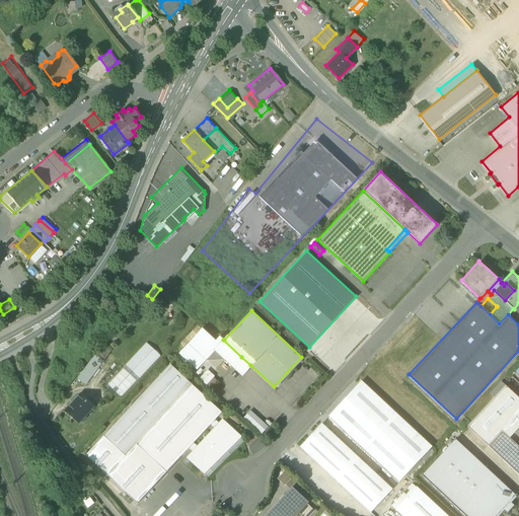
[(224,357),(233,365),(241,357),(223,340),(224,340),(219,336),(215,340),(202,327),(188,342),(206,358),(215,349),(224,357)]
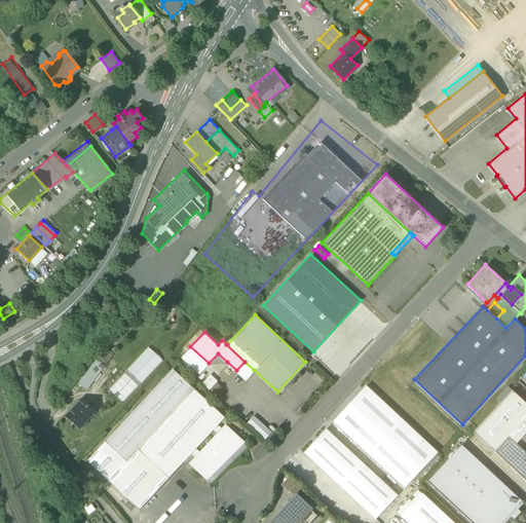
[(103,346),(83,371),(85,373),(87,374),(99,361),(104,365),(113,353),(103,346)]
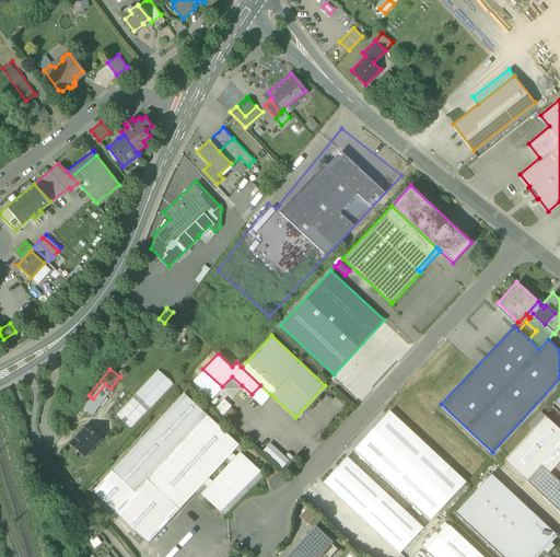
[(115,413),(130,427),(172,383),(156,369),(115,413)]
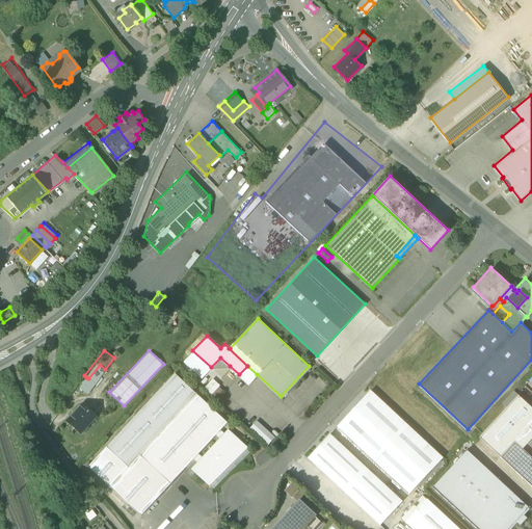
[(202,377),(211,367),(192,350),(183,361),(202,377)]
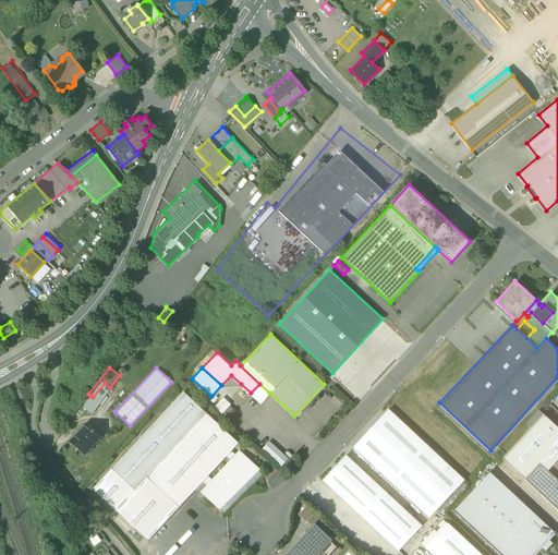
[(231,375),(221,385),(241,384),(231,375)]
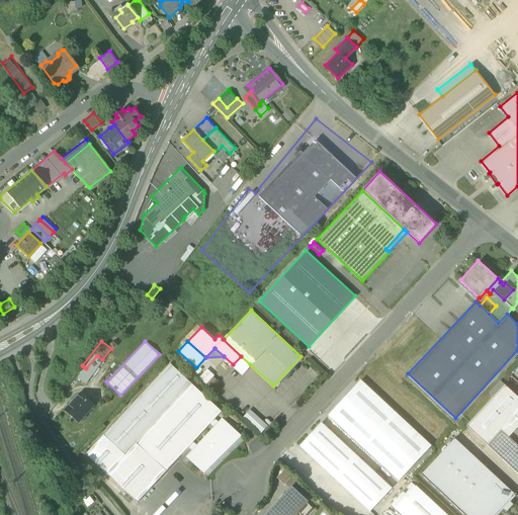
[(97,355),(86,368),(92,373),(102,359),(97,355)]
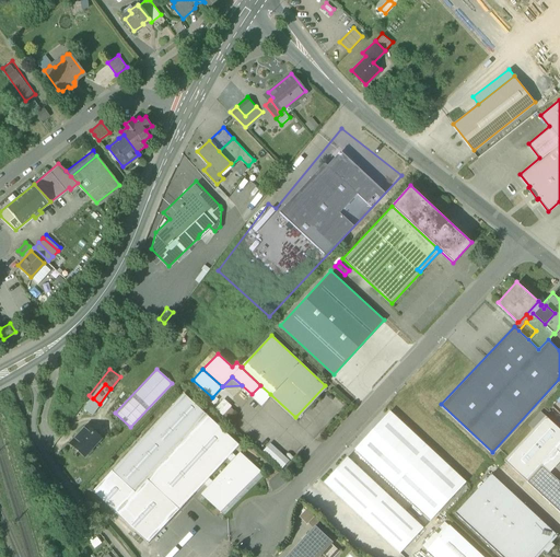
[(270,394),(260,385),(252,394),(261,403),(270,394)]
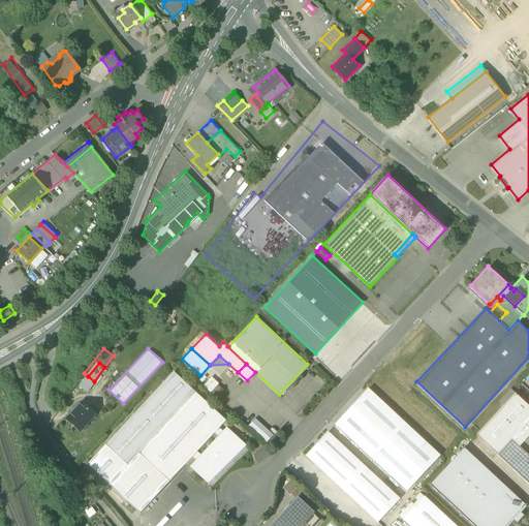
[(127,463),(138,452),(195,391),(174,370),(105,442),(127,463)]
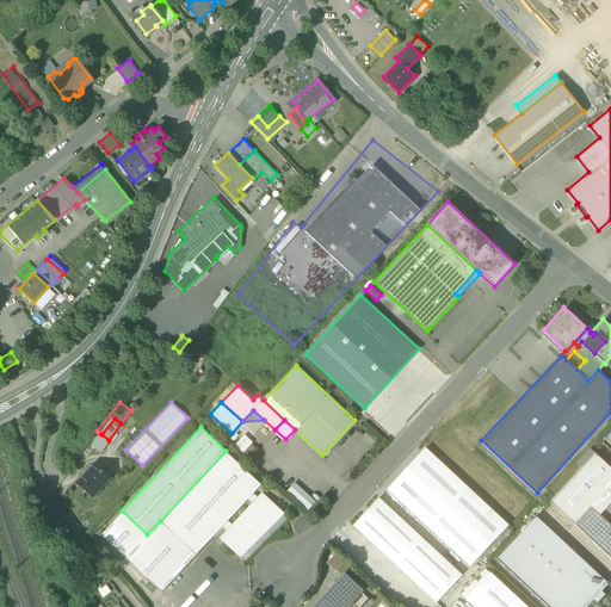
[(235,441),(247,453),(257,444),(245,432),(235,441)]
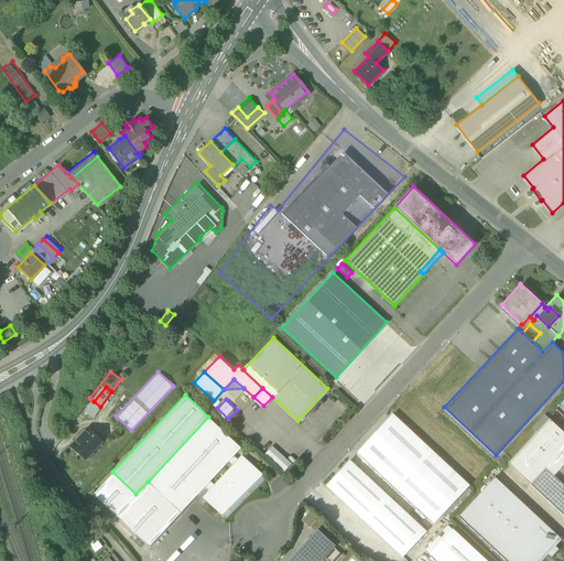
[(93,417),(100,407),(94,401),(91,400),(87,406),(84,410),(93,417)]
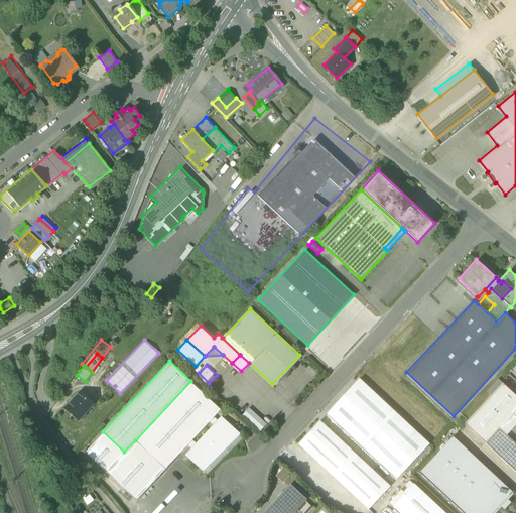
[(429,442),(359,377),(327,412),(397,477),(429,442)]
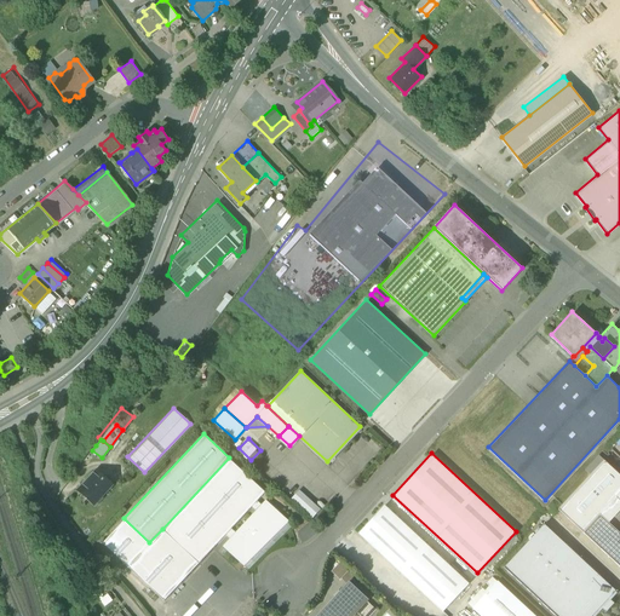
[(199,562),(225,533),(231,527),(264,491),(229,458),(162,529),(199,562)]
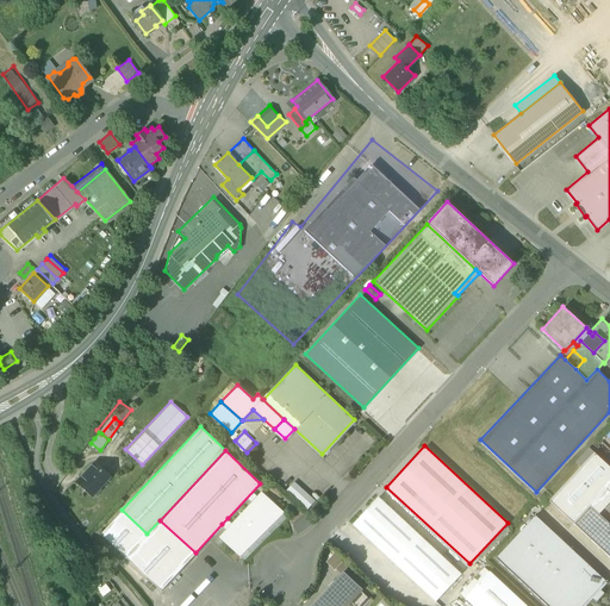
[(573,522),(609,555),(609,523),(598,513),(590,505),(605,488),(609,492),(609,466),(593,451),(549,499),(573,522)]
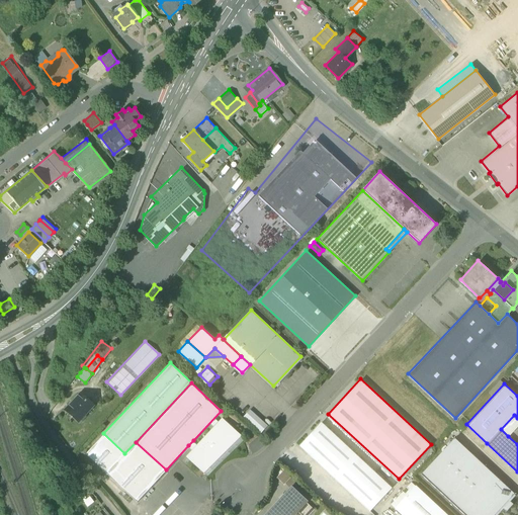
[(66,407),(79,419),(92,405),(79,393),(66,407)]
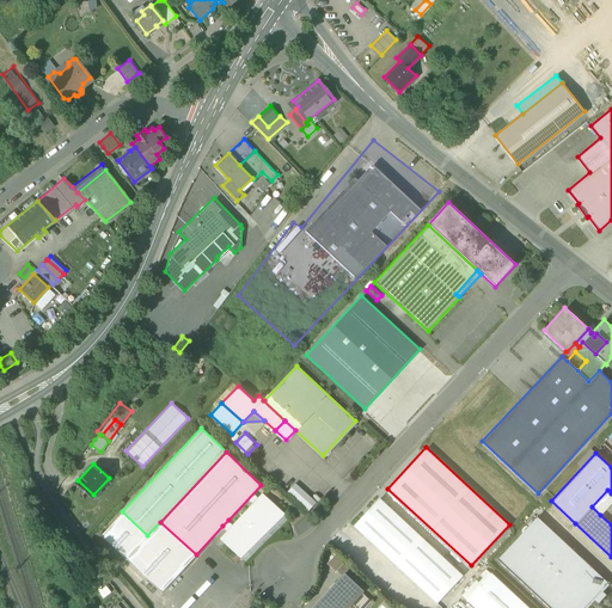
[(308,509),(317,501),(295,480),(287,489),(308,509)]
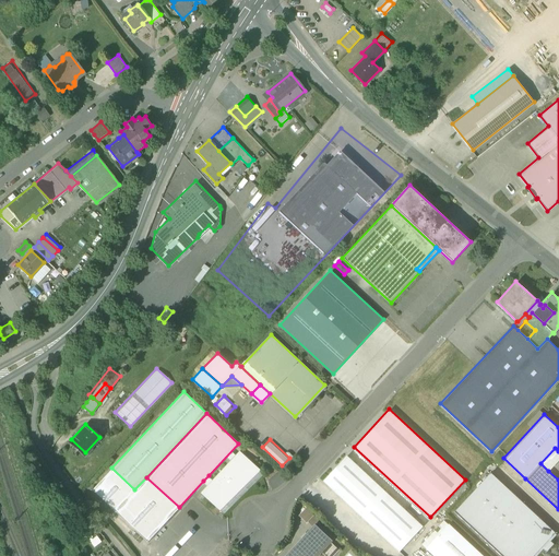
[(540,463),(548,471),(558,459),(558,451),(555,448),(540,463)]
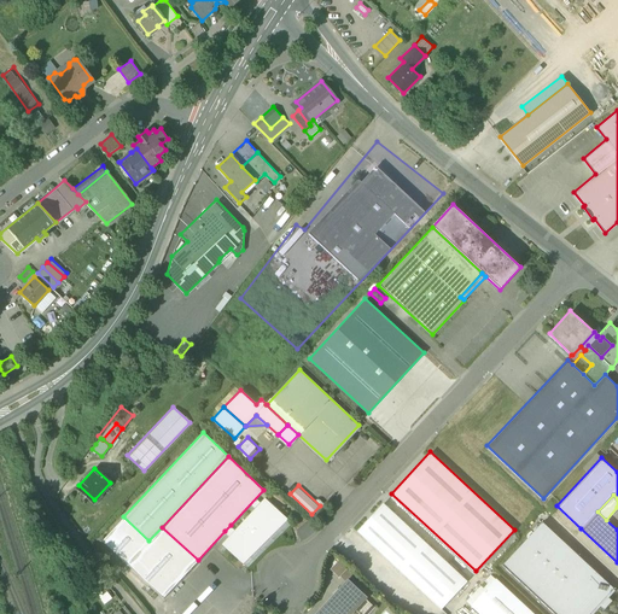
[(264,498),(235,530),(231,536),(223,543),(242,560),(283,515),(264,498)]
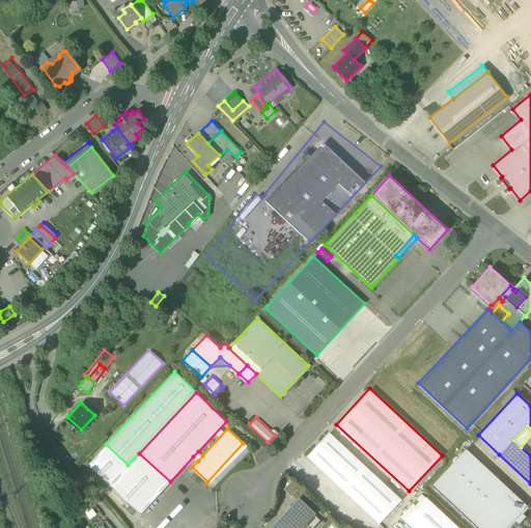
[(401,499),(329,432),(307,455),(380,522),(401,499)]
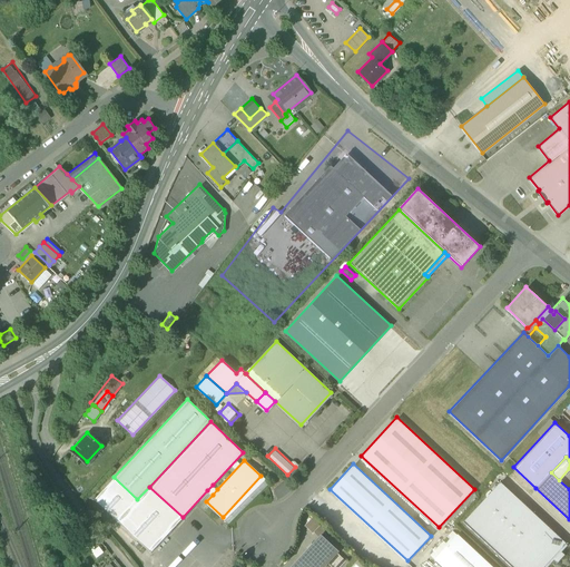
[(114,477),(94,498),(150,551),(183,517),(149,487),(137,499),(114,477)]
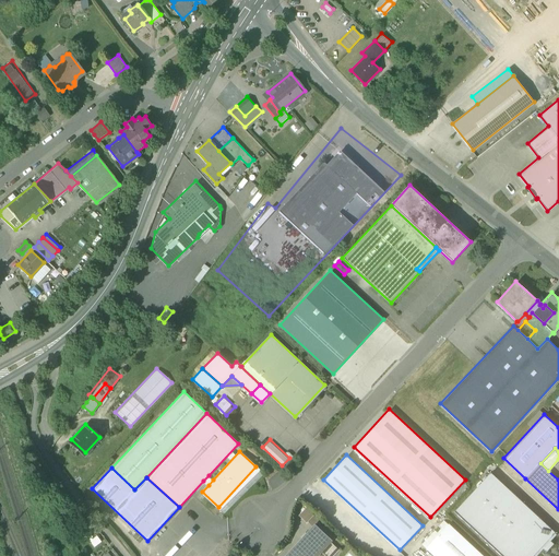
[(454,511),(502,555),(532,555),(555,532),(490,472),(454,511)]
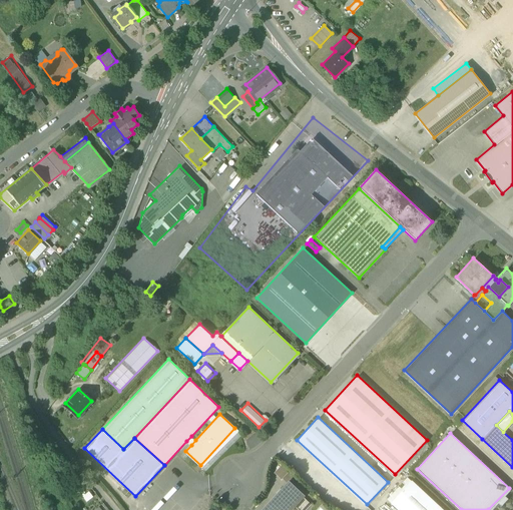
[(186,441),(191,445),(195,440),(191,436),(186,441)]
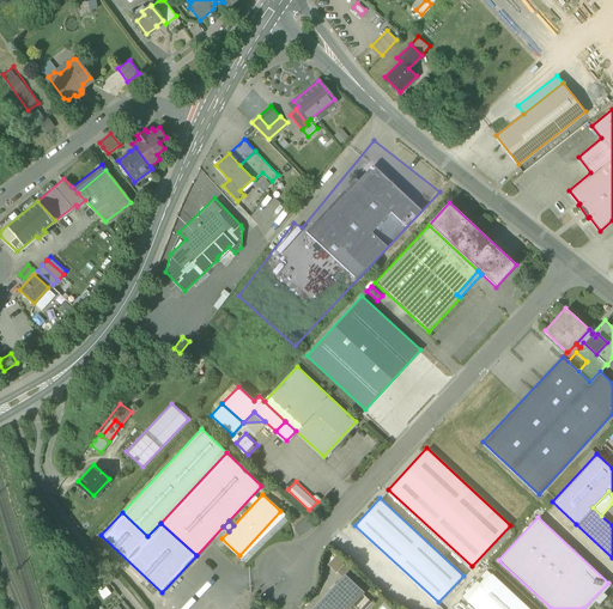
[(327,562),(337,571),(346,561),(337,553),(327,562)]
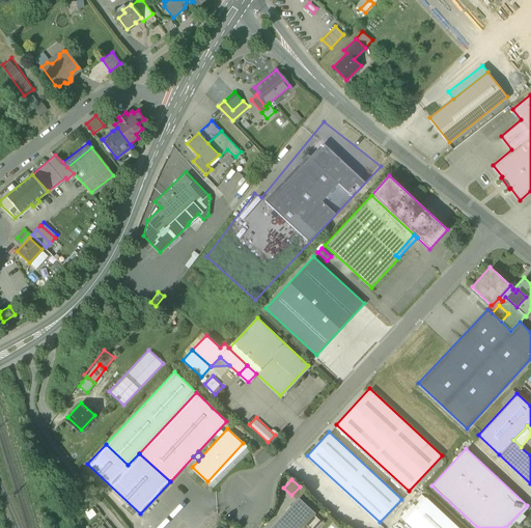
[(400,516),(404,520),(425,497),(421,493),(400,516)]
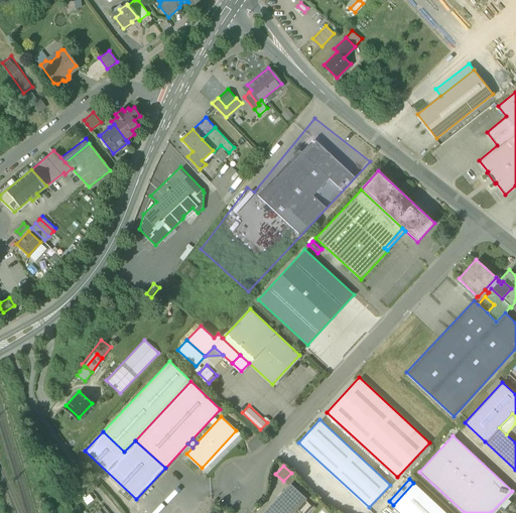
[(261,512),(280,512),(281,512),(280,512),(291,512),(306,498),(290,483),(261,512)]
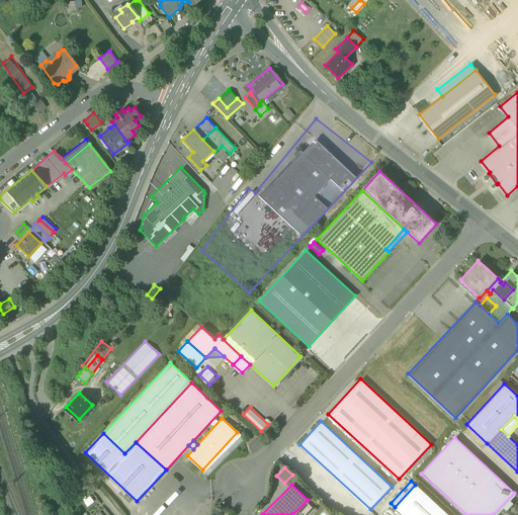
[(395,507),(403,514),(447,514),(415,485),(395,507)]
